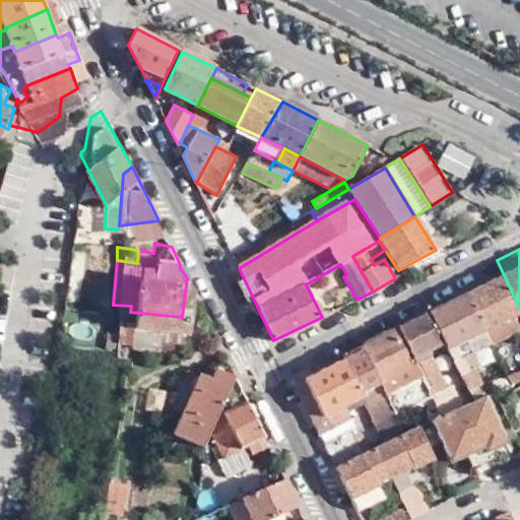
[(477,316),(459,279),(425,298),(443,334),(459,326),(464,337),(483,327),(477,316)]
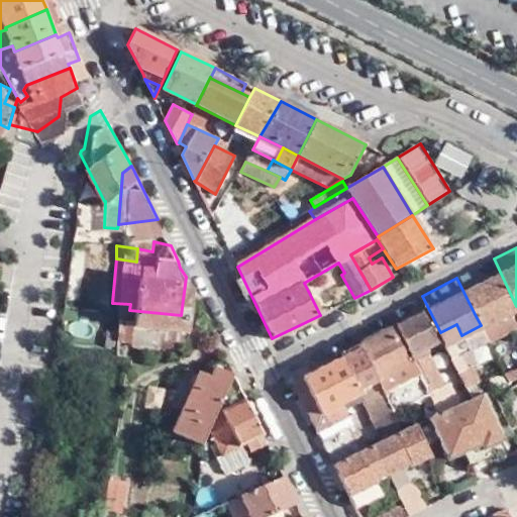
[(432,326),(418,298),(391,312),(405,340),(424,331),(432,326)]
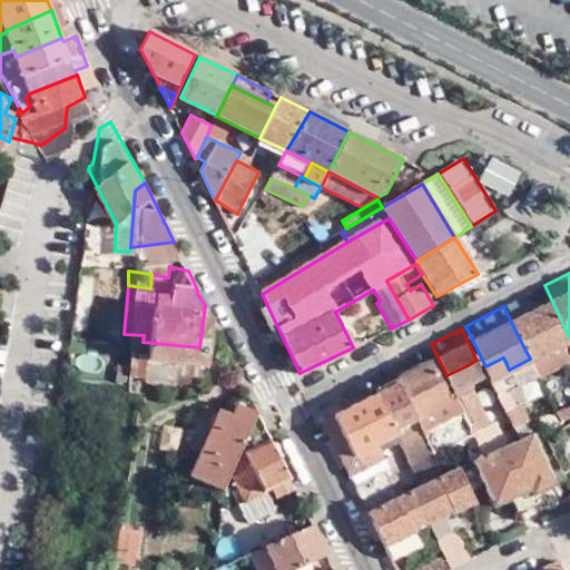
[(124,334),(121,356),(197,366),(199,347),(143,342),(144,335),(124,334)]
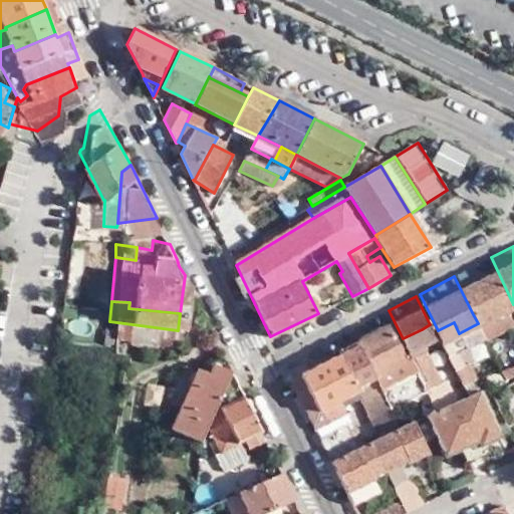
[(399,343),(383,312),(352,328),(382,392),(420,373),(413,359),(405,344),(404,340),(399,343)]
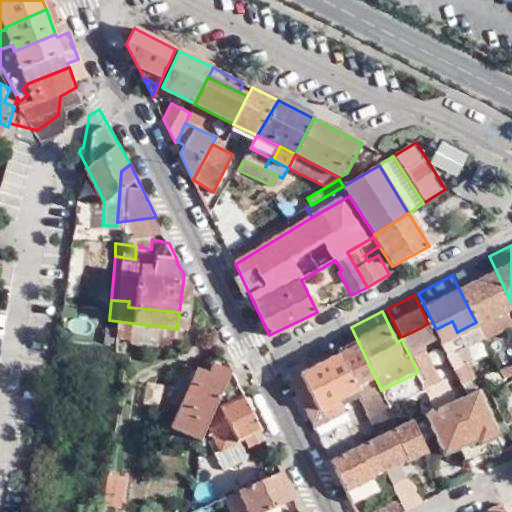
[(452,321),(436,329),(442,340),(447,337),(457,332),(452,321)]
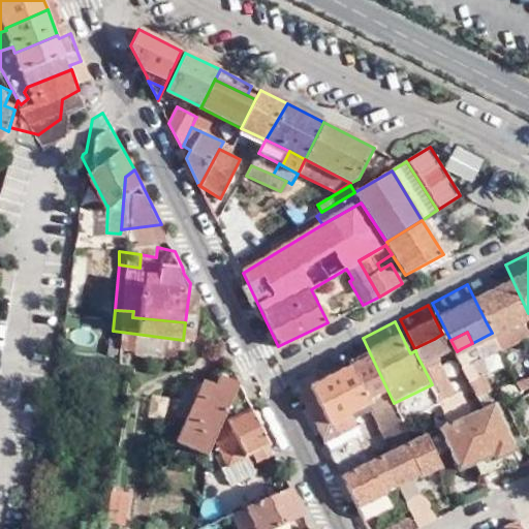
[(445,339),(442,334),(434,339),(437,344),(445,339)]
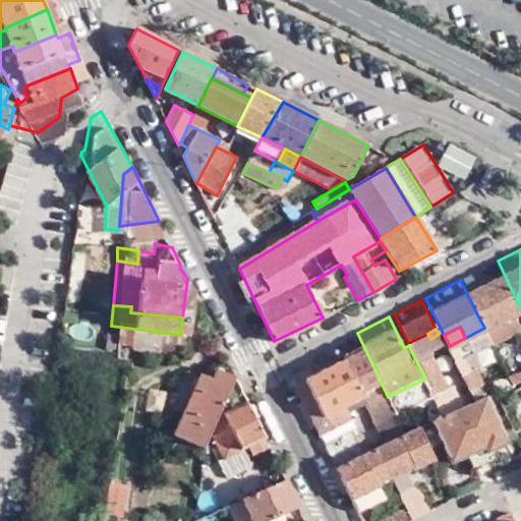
[(388,397),(357,333),(340,341),(342,346),(291,369),(314,420),(329,413),(324,401),(339,394),(345,406),(361,398),(377,429),(392,422),(398,419),(388,397)]
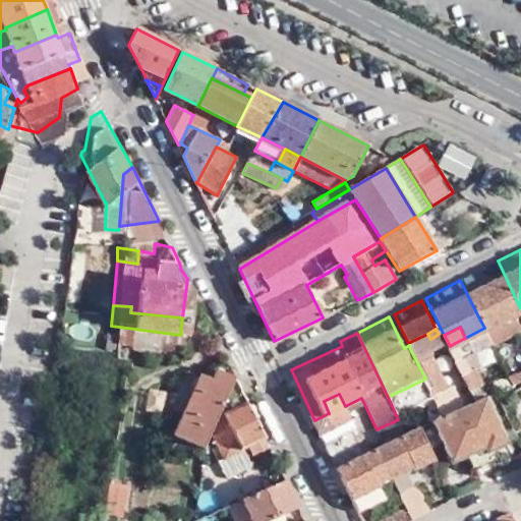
[(427,334),(408,343),(409,345),(410,349),(423,342),(430,339),(427,334)]
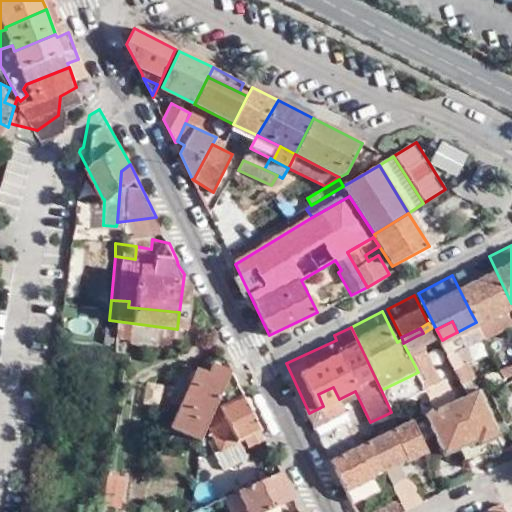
[(416,336),(403,343),(411,358),(424,353),(416,336)]
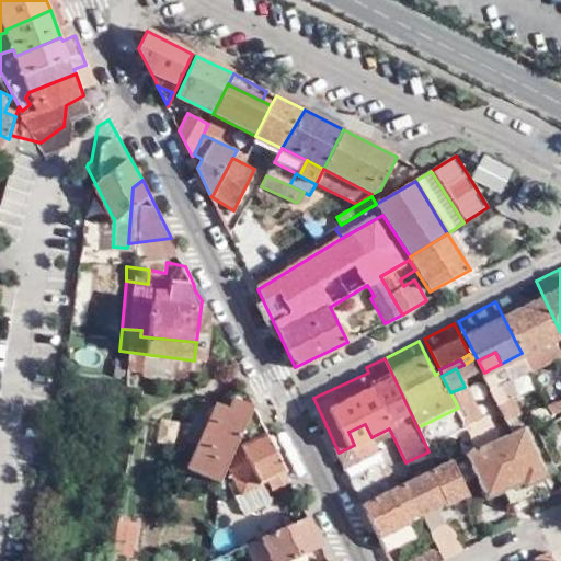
[(490,369),(484,373),(505,416),(514,411),(525,407),(544,398),(539,389),(538,386),(514,398),(512,391),(508,392),(502,378),(495,381),(490,369)]
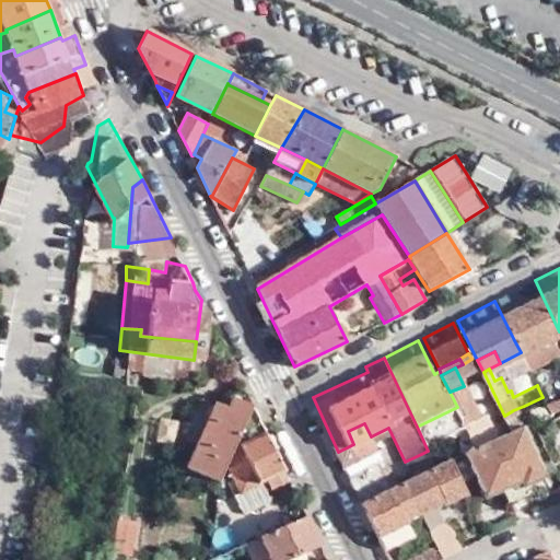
[(246,392),(238,374),(232,374),(209,391),(183,454),(213,467),(220,453),(232,423),(246,392)]
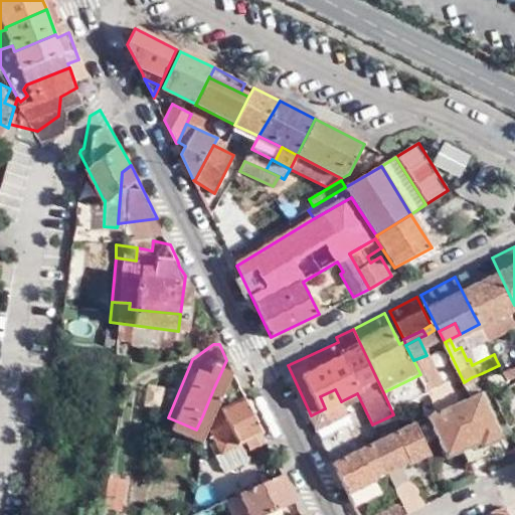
[(514,357),(514,347),(505,352),(509,360),(514,357)]
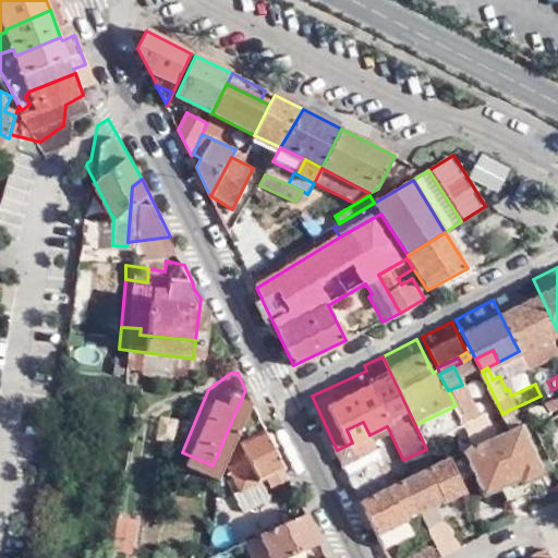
[(536,387),(541,396),(552,390),(547,381),(536,387)]
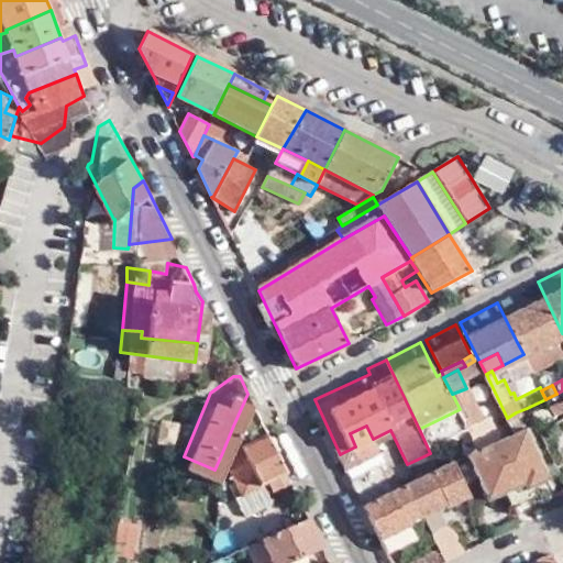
[(452,394),(460,409),(461,414),(476,406),(466,388),(452,394)]
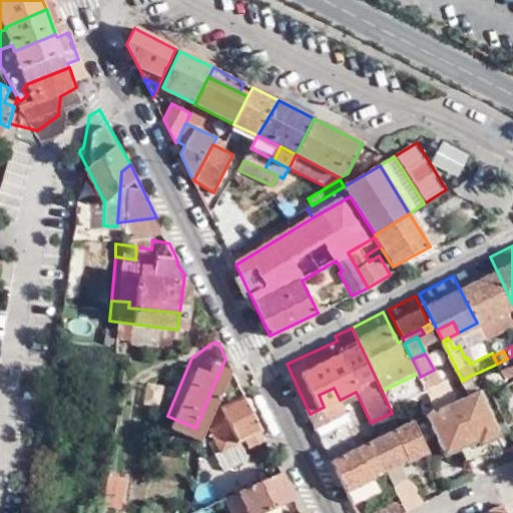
[(259,424),(225,359),(212,388),(216,394),(212,397),(203,415),(215,436),(248,420),(252,428),(259,424)]
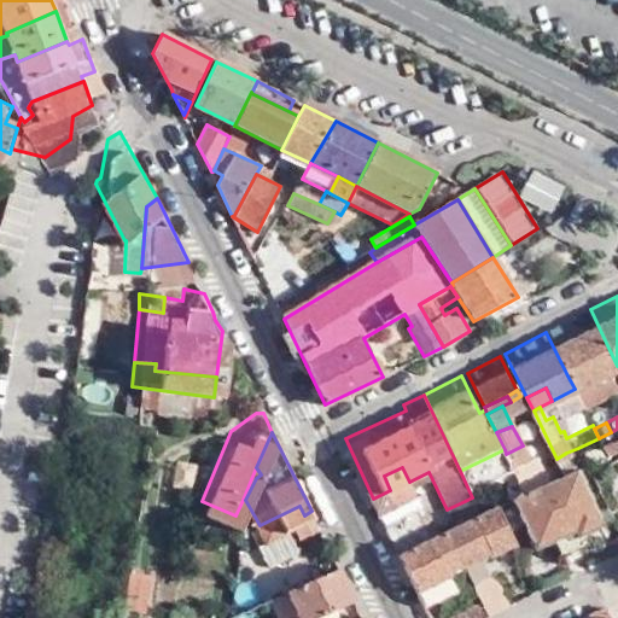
[(592,509),(566,453),(557,459),(541,466),(518,477),(506,482),(529,531),(546,524),(552,537),(576,525),(572,519),(592,509)]
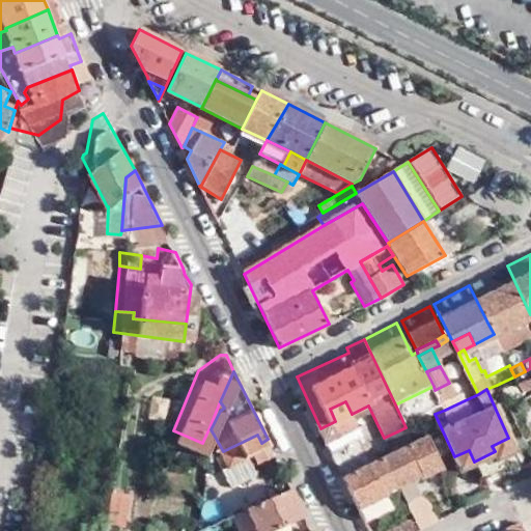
[(330,409),(335,421),(352,414),(345,401),(330,409)]
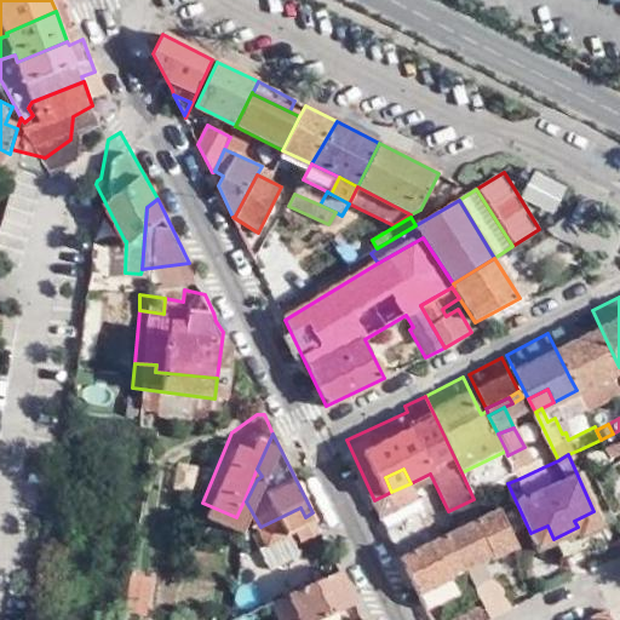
[(491,492),(474,499),(466,503),(482,539),(483,541),(509,530),(491,492)]
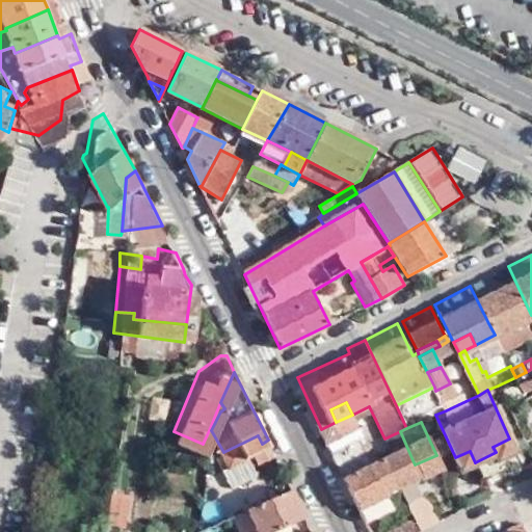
[(347,425),(324,436),(337,462),(365,448),(355,428),(351,430),(347,425)]
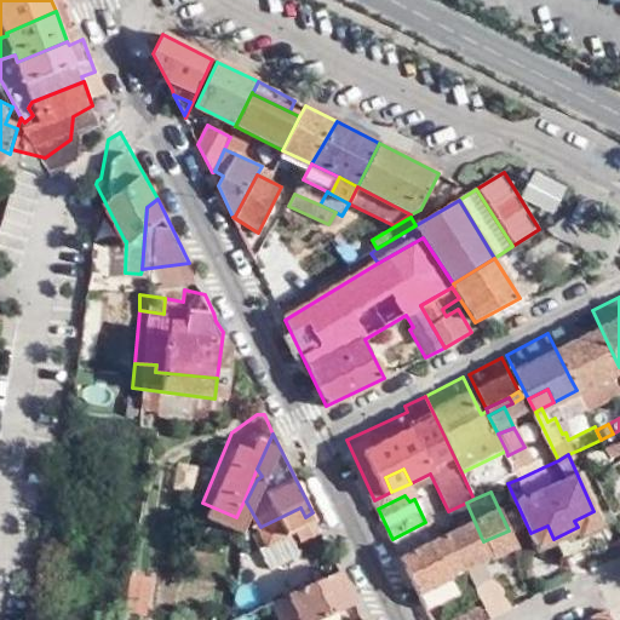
[(448,511),(442,515),(458,550),(476,587),(482,601),(503,592),(489,566),(486,560),(483,561),(475,543),(482,539),(466,503),(448,511)]
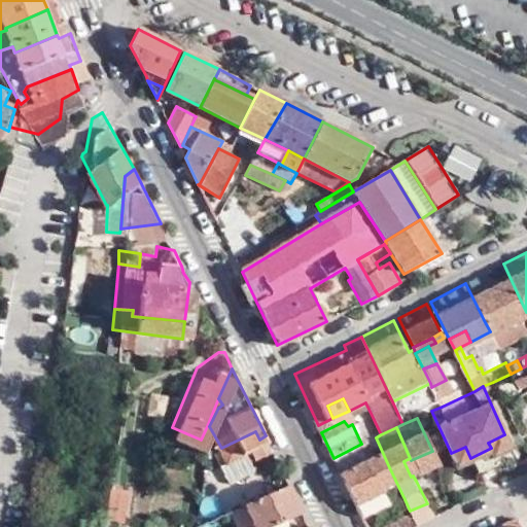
[(361,444),(334,458),(349,490),(378,478),(377,473),(389,467),(376,437),(361,444)]
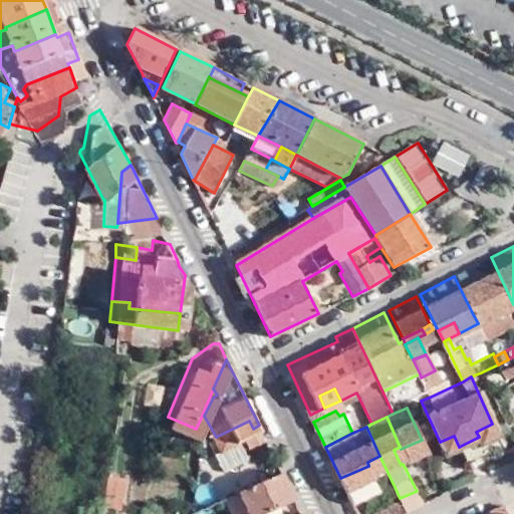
[(288,484),(275,457),(235,478),(247,504),(288,484)]
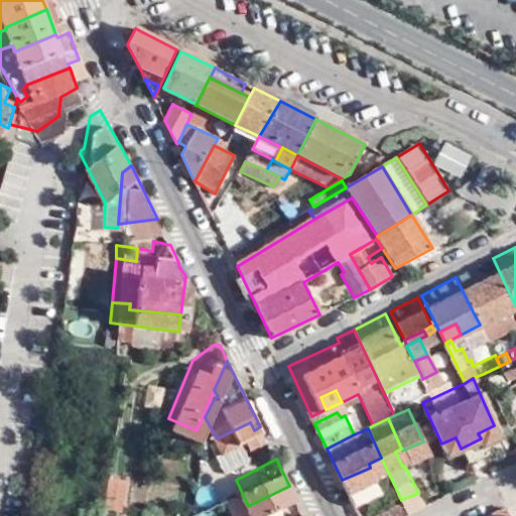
[(103,465),(98,493),(114,496),(119,467),(103,465)]
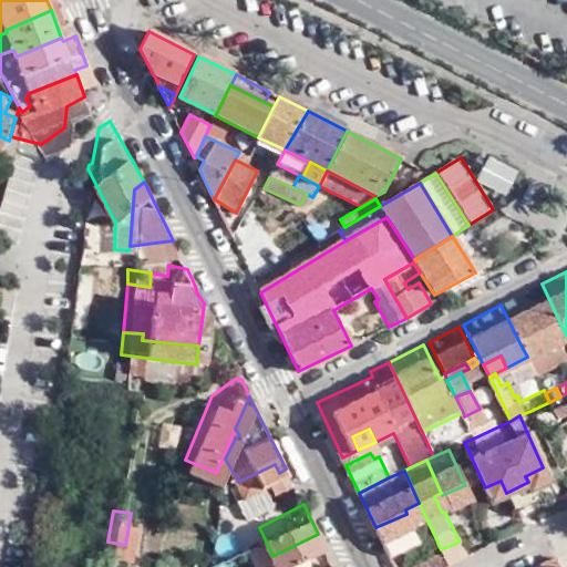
[(406,514),(375,527),(381,539),(411,525),(406,514)]
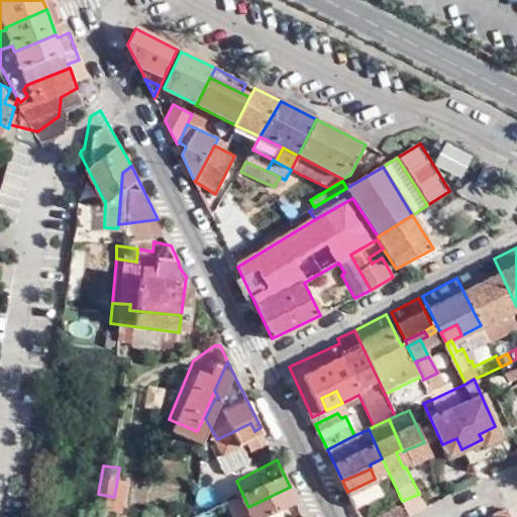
[(374,501),(379,512),(402,501),(397,490),(374,501)]
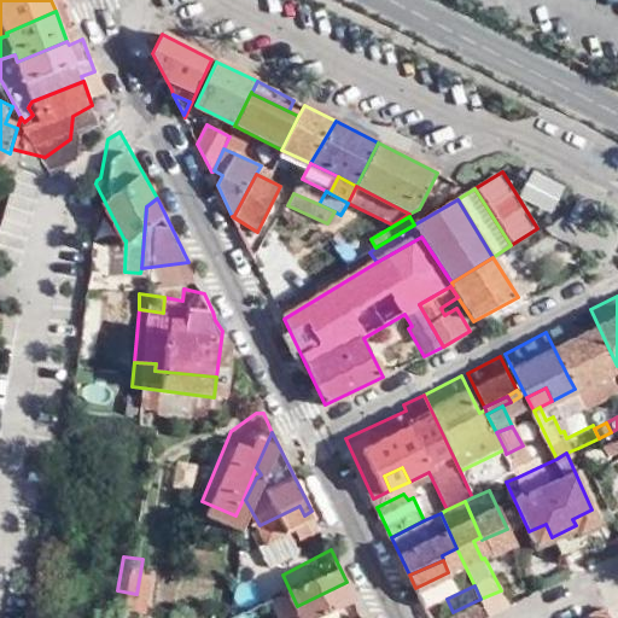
[(365,617),(356,599),(316,617),(365,617)]
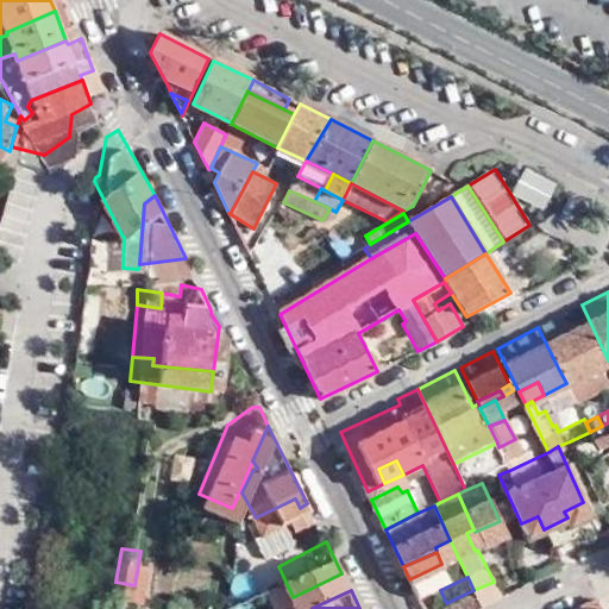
[(440,590),(419,600),(422,608),(434,608),(446,603),(440,590)]
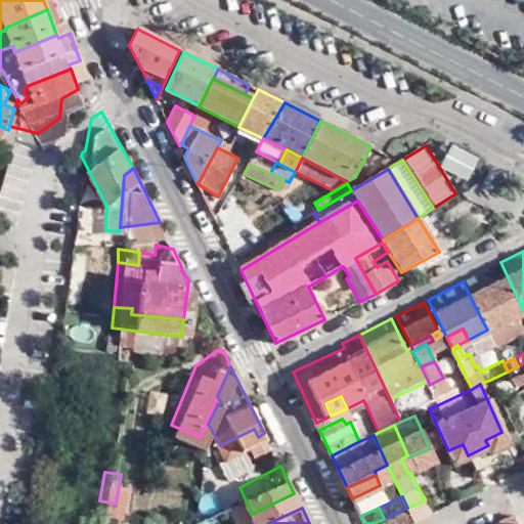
[(174,523),(176,516),(158,513),(158,523),(141,521),(140,523),(174,523)]
